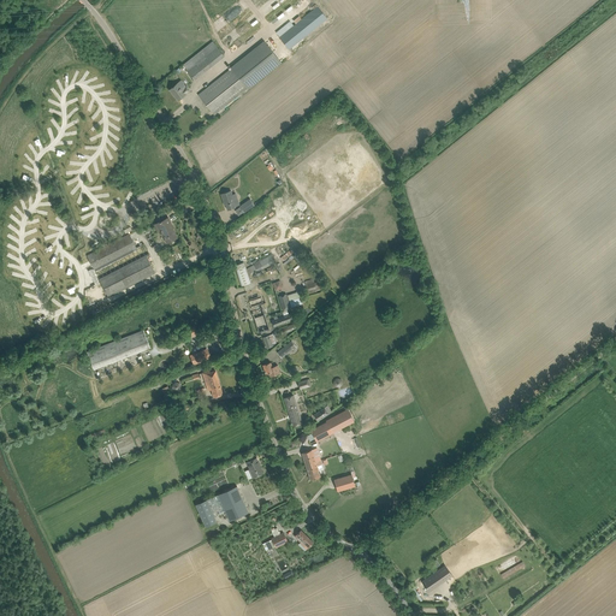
[(318,7),(280,37),(289,48),(326,18),(318,7)]
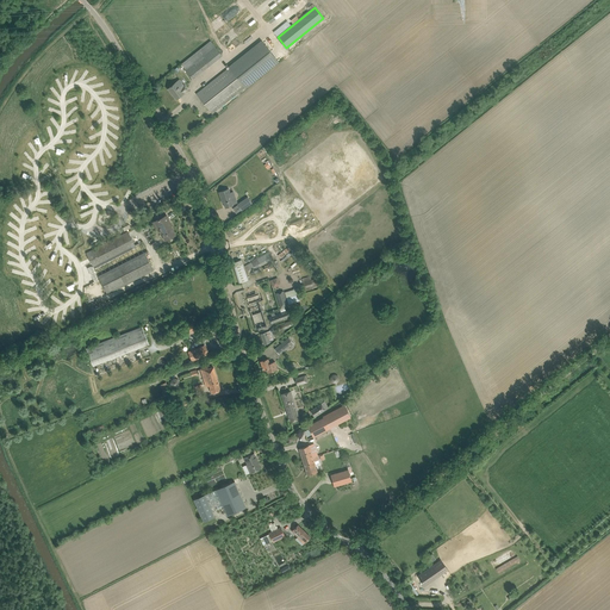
[(197,94),(212,113),(246,87),(278,61),(262,41),(229,67),(229,68),(197,94)]
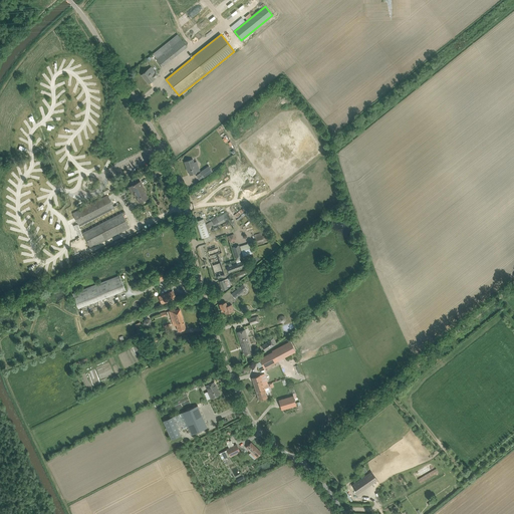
[(162,66),(168,61),(159,49),(153,54),(156,58),(162,66)]
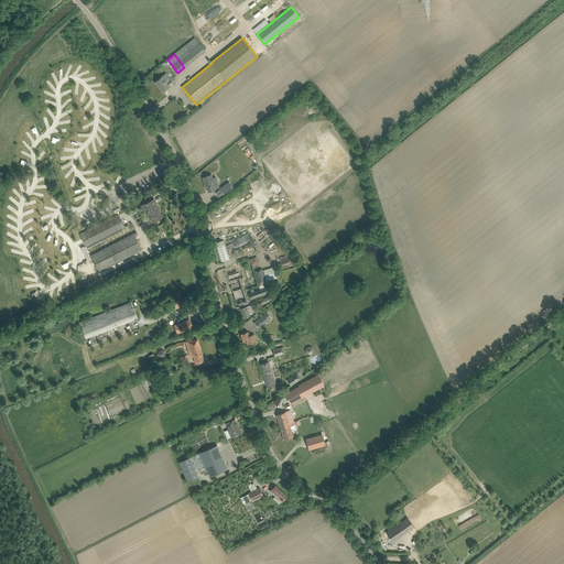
[(162,76),(155,82),(163,91),(170,86),(173,83),(171,79),(170,79),(165,74),(162,76)]
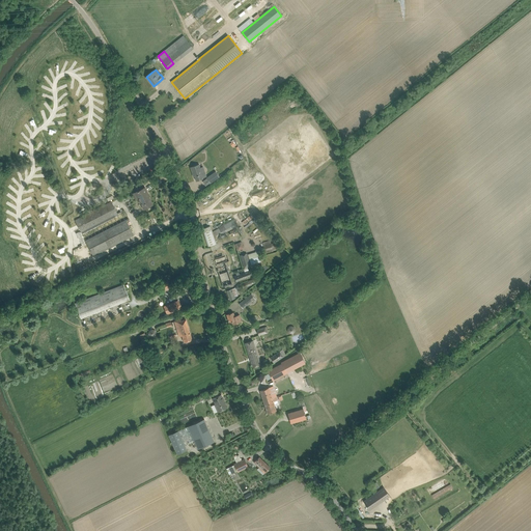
[(203,166),(200,167),(199,165),(195,166),(191,167),(193,175),(194,175),(196,180),(202,178),(202,177),(206,176),(203,166)]
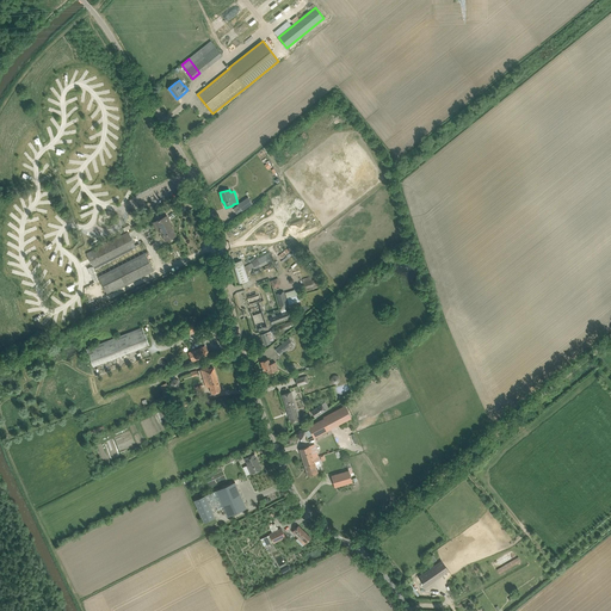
[(248,197),(238,205),(241,211),(252,203),(248,197)]
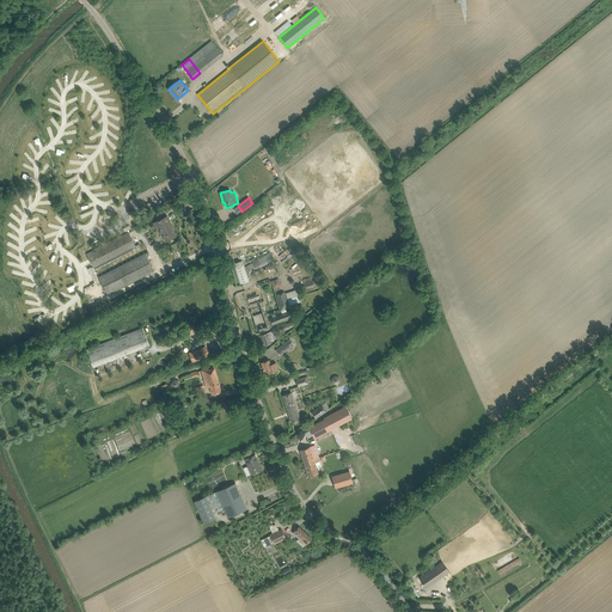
[(171,226),(172,226),(167,216),(155,222),(165,242),(176,236),(171,226)]
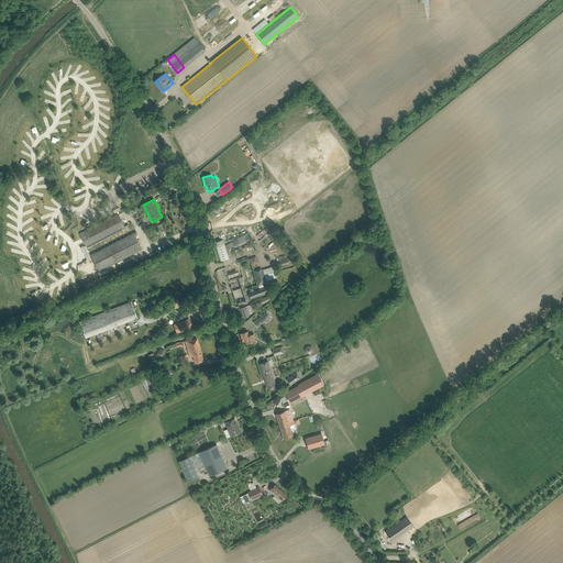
[(118,213),(79,233),(86,245),(86,246),(124,227),(118,213)]
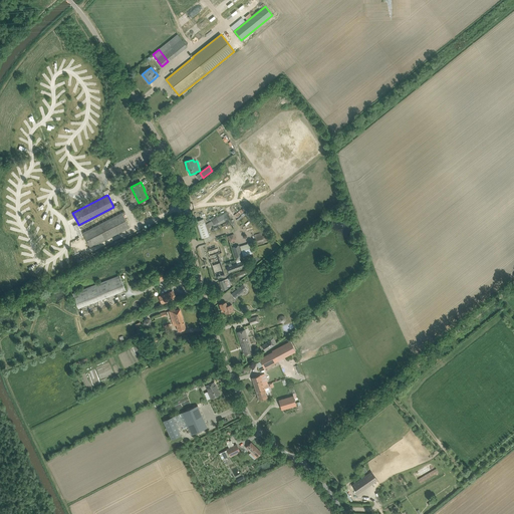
[(234,215),(236,218),(244,212),(241,209),(234,215)]
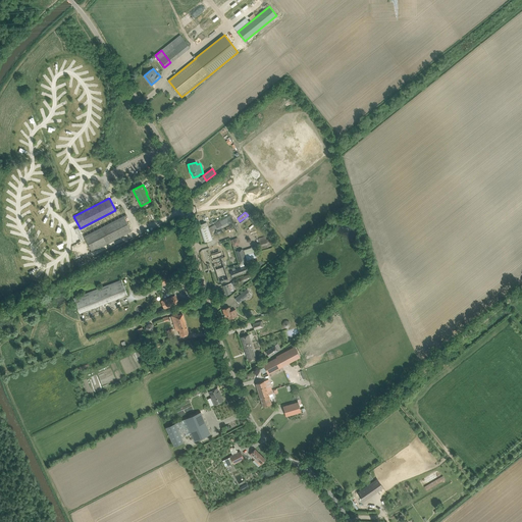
[(210,228),(213,233),(233,221),(230,216),(210,228)]
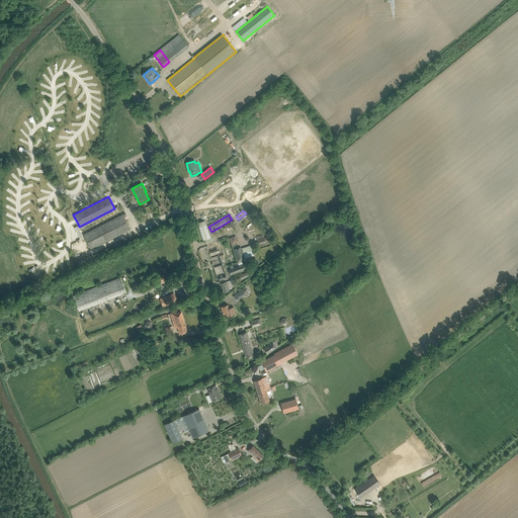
[(123,216),(84,236),(91,250),(131,230),(125,222),(123,216)]
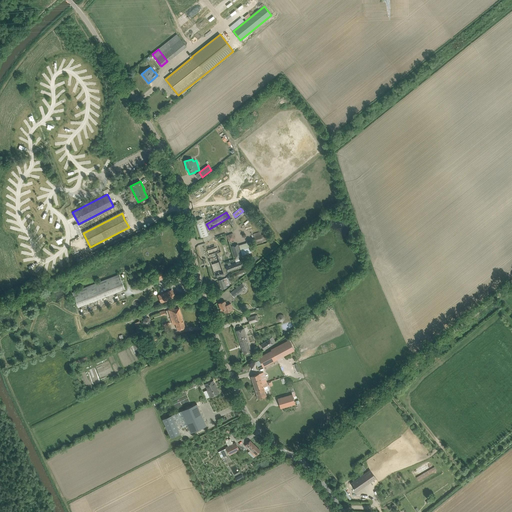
[(208,235),(202,218),(195,220),(201,238),(208,235)]
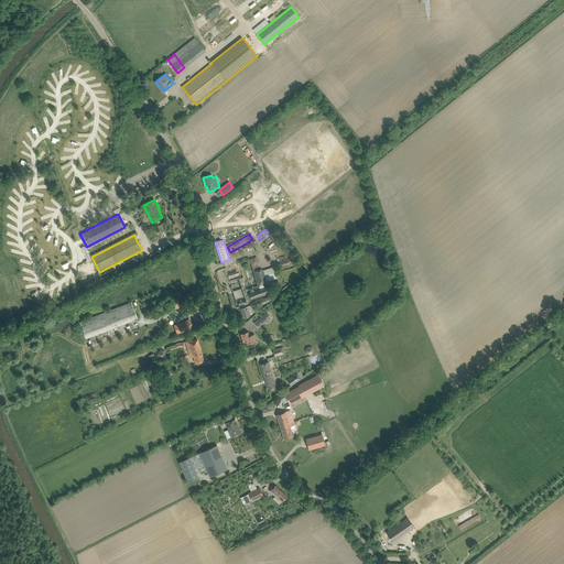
[(85,246),(80,248),(87,260),(90,258),(85,246)]
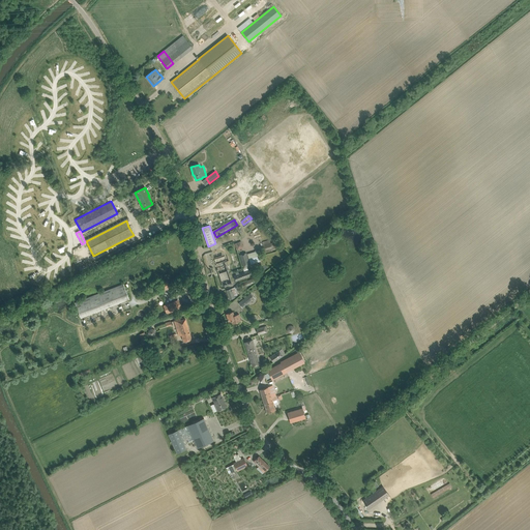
[(262,242),(265,253),(272,251),(281,247),(277,239),(273,240),(274,242),(270,243),(269,240),(262,242)]
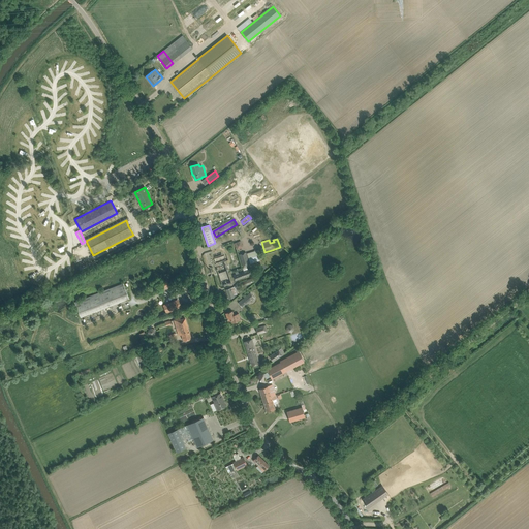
[(234,243),(237,249),(243,247),(241,240),(234,243)]
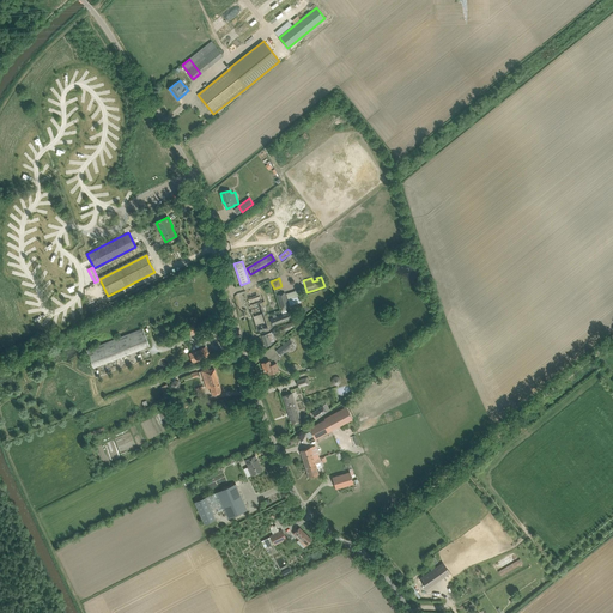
[(252,313),(258,331),(268,327),(260,303),(265,302),(262,293),(258,295),(256,291),(246,295),(247,298),(246,298),(250,313),(252,313)]
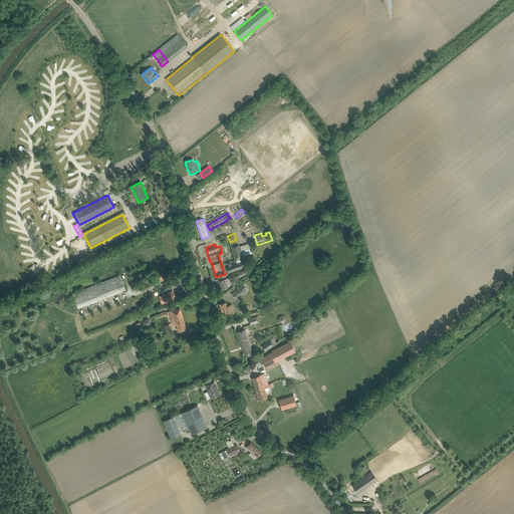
[(233,247),(237,259),(242,257),(239,245),(233,247)]
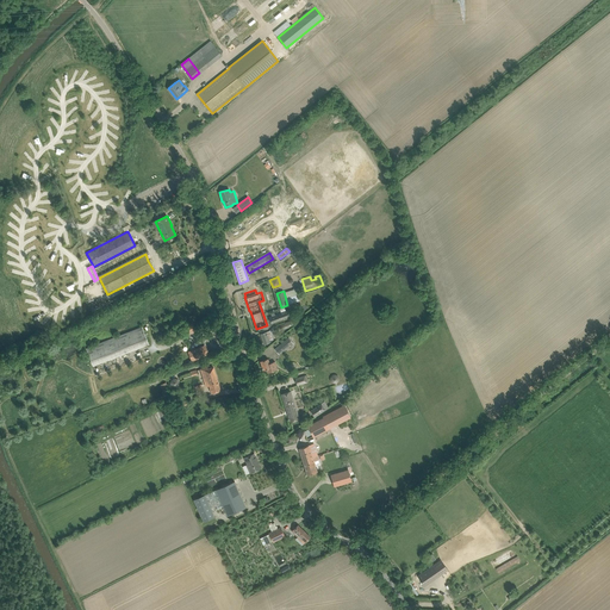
[(268,318),(271,324),(292,316),(290,310),(268,318)]
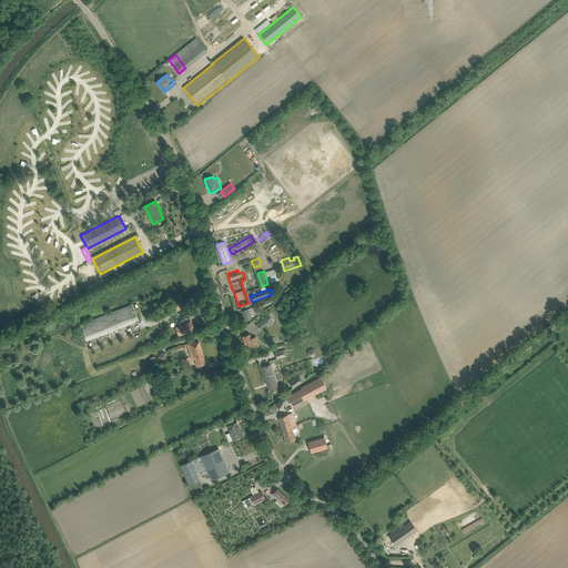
[(260,303),(262,307),(269,305),(269,304),(272,303),(270,298),(260,303)]
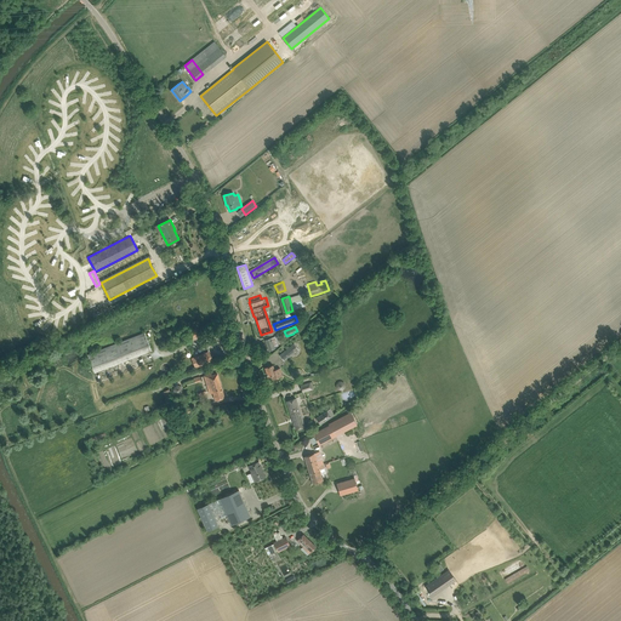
[(189,331),(193,339),(199,336),(195,329),(189,331)]
